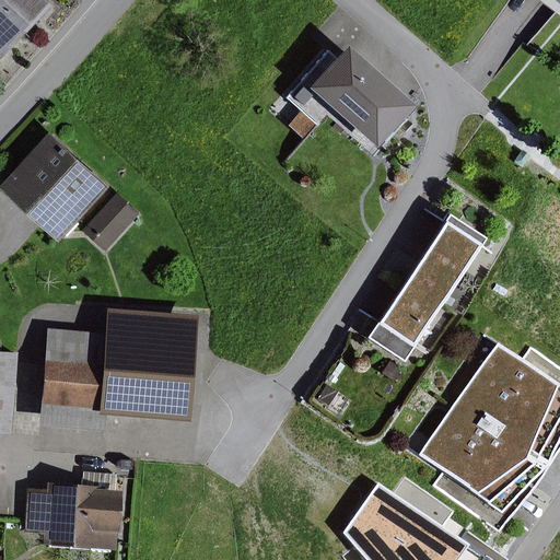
[(0,0),(0,61),(53,8),(49,4),(51,1),(50,0),(0,0)]
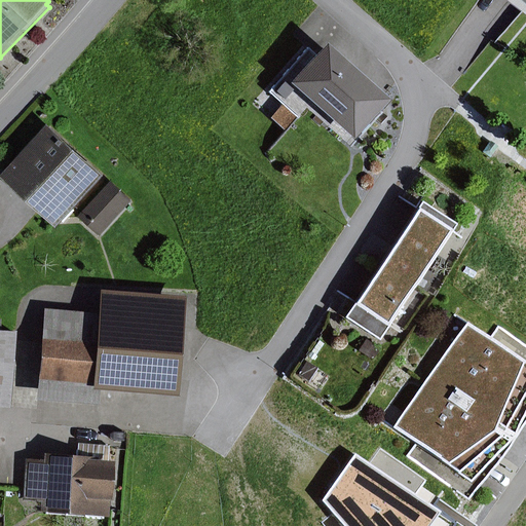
[(349,146),(391,100),(330,44),(318,57),(309,48),(268,94),(283,106),(270,118),(285,132),(306,107),(349,146)]
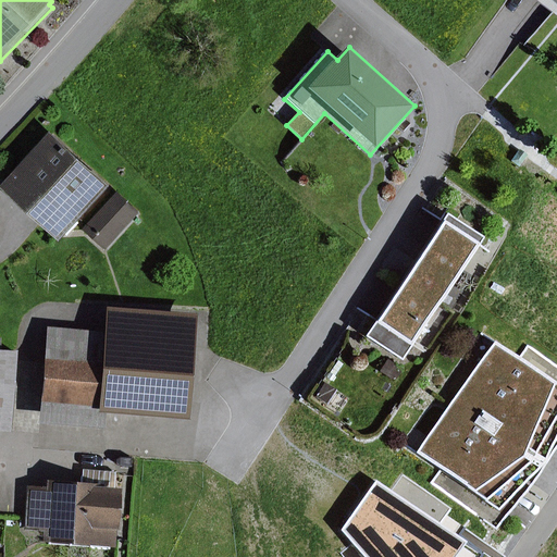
[(343,131),(334,123),(330,127),(338,135),(343,131)]
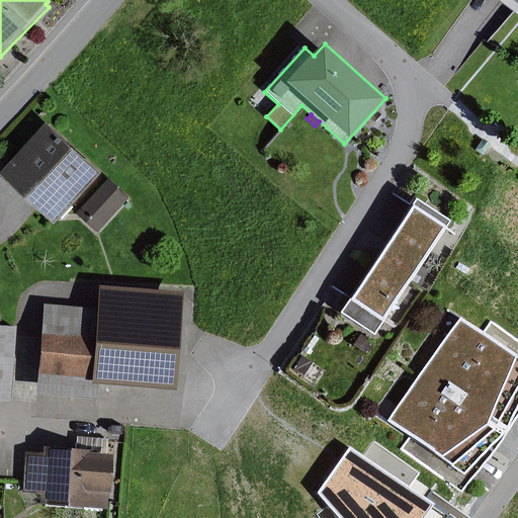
[(109,174),(54,123),(6,175),(62,226),(109,174)]
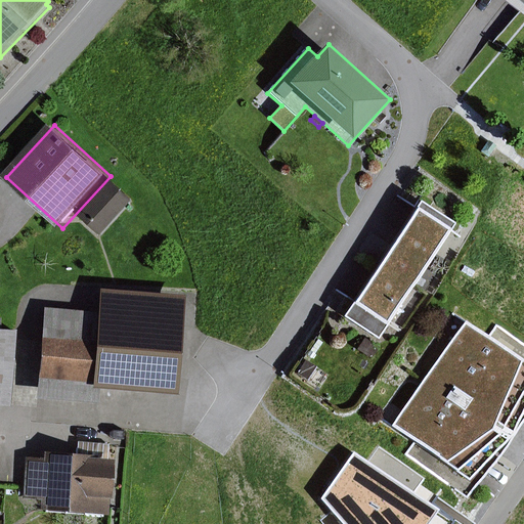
[(496,147),(488,141),(481,153),(489,158),(496,147)]
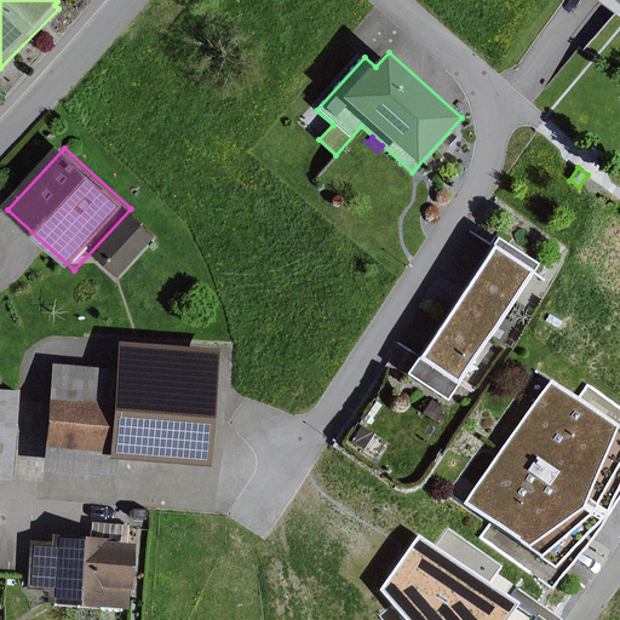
[(159,237),(133,214),(96,256),(120,279),(159,237)]
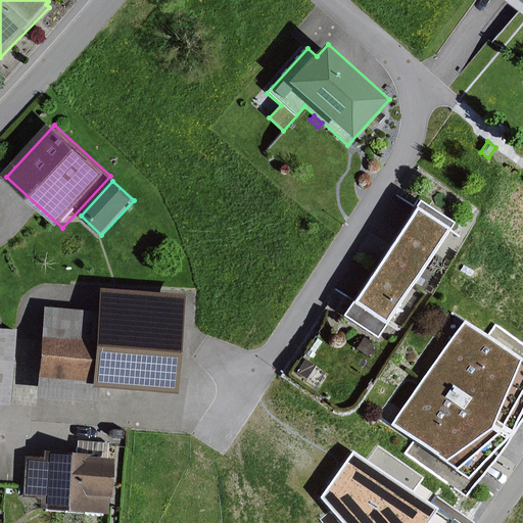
[(379,339),(456,223),(421,200),(344,317),(379,339)]
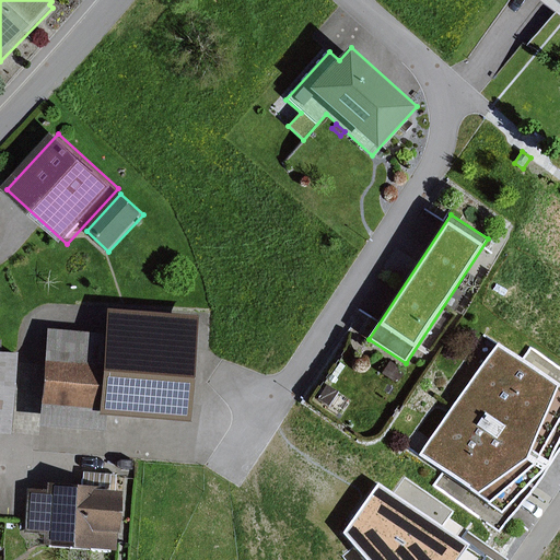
[(106,335),(48,329),(39,426),(106,431),(107,416),(190,422),(199,317),(108,310),(106,335)]
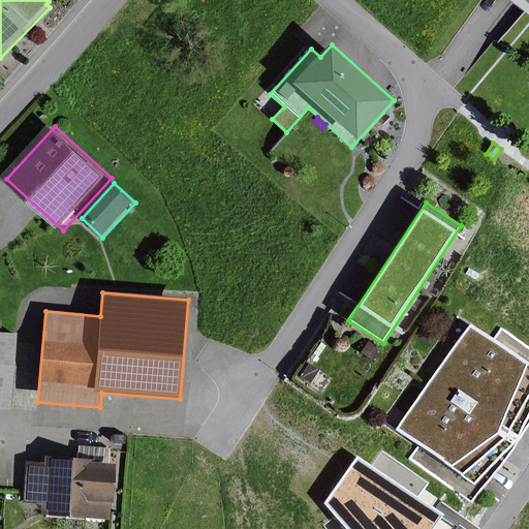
[(528,417),(528,365),(470,324),(396,430),(475,486),(519,439),(528,417)]
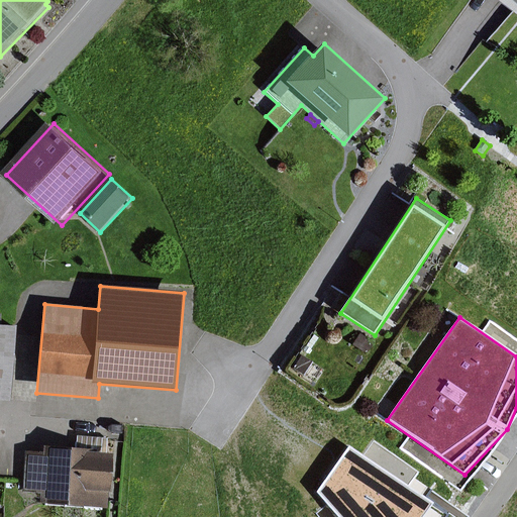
[(0,324),(0,401),(11,402),(17,326),(0,324)]
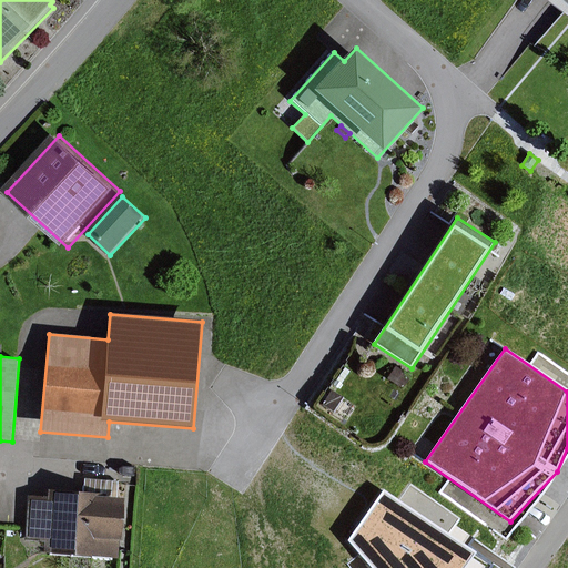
[(411,376),(396,367),(388,379),(403,388),(411,376)]
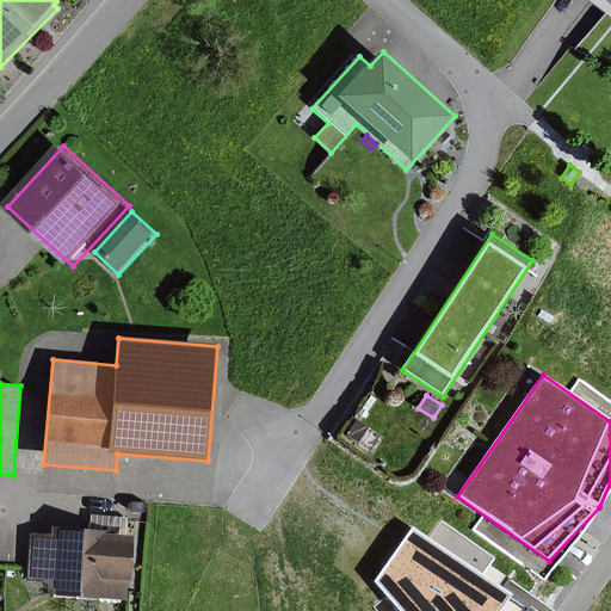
[(359,444),(370,427),(357,419),(346,436),(359,444)]
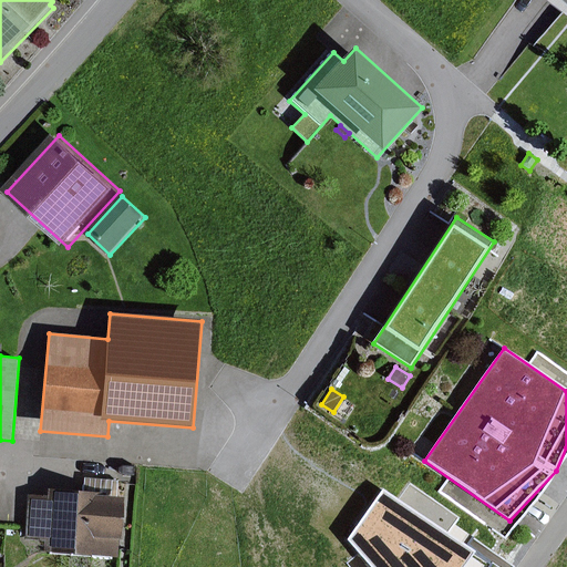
[(120,559),(124,498),(117,497),(119,481),(86,478),(85,492),(48,488),(48,496),(29,494),(26,539),(44,540),(43,553),(120,559)]
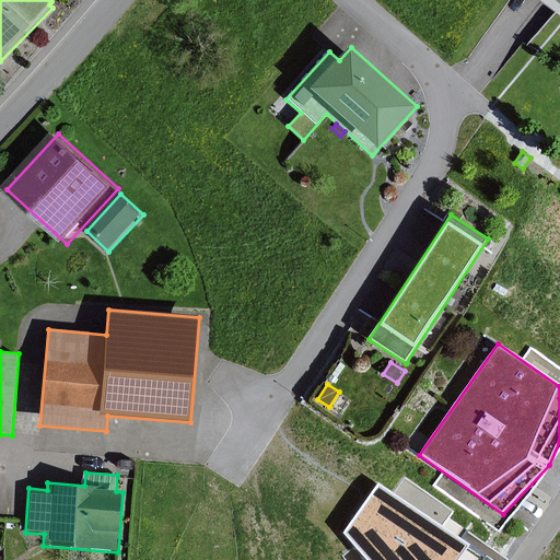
[(483,559),(486,558),(378,485),(345,532),(366,559),(483,559)]
